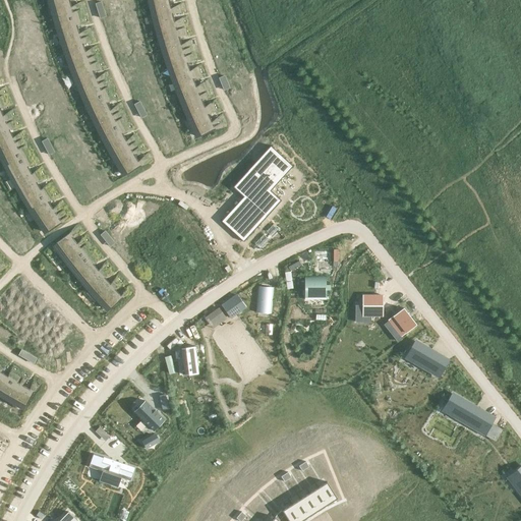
[(51,0),(52,2),(53,5),(54,9),(55,12),(56,16),(57,19),(58,22),(59,26),(75,21),(74,17),(73,14),(72,11),(71,7),(70,4),(70,1),(69,0),(51,0)]
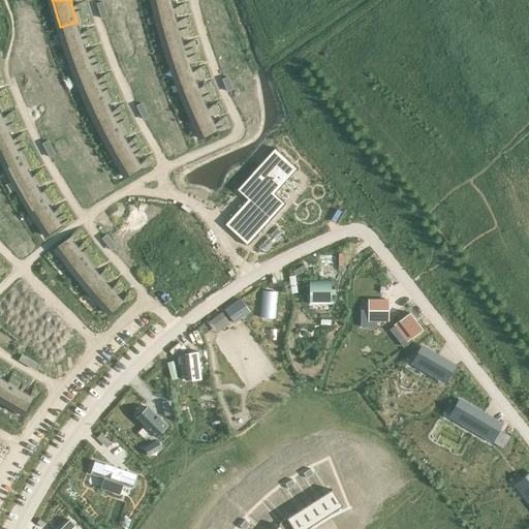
[(153,0),(154,4),(155,8),(156,12),(157,17),(175,12),(174,8),(173,4),(172,0),(153,0)]
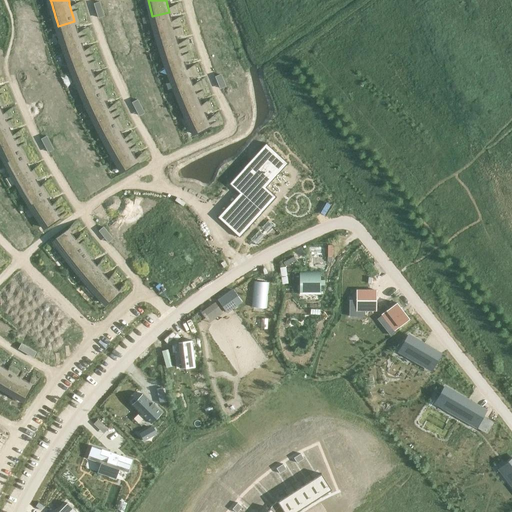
[(169,12),(152,16),(153,20),(154,23),(155,26),(156,30),(157,33),(158,37),(175,32),(174,28),(173,25),(172,22),(171,19),(170,15),(169,12)]
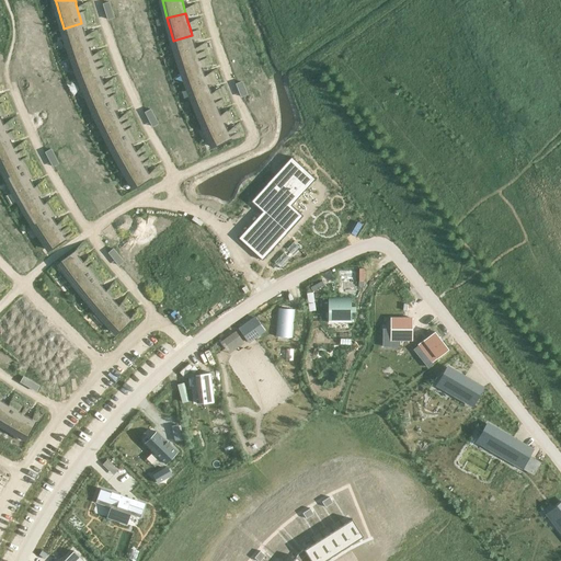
[(81,23),(64,29),(65,32),(66,35),(67,39),(68,43),(69,46),(70,50),(88,44),(87,41),(86,37),(84,33),(83,30),(82,26),(81,23)]
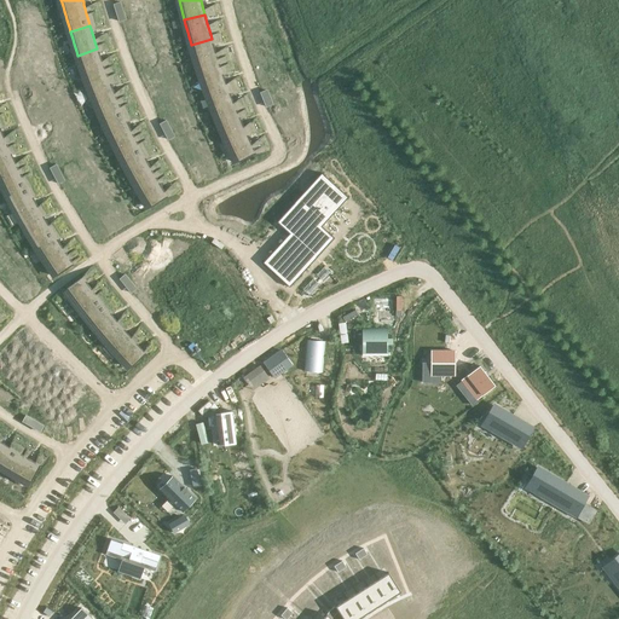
[(212,39),(191,45),(192,48),(194,52),(195,57),(196,61),(197,64),(198,69),(219,62),(218,58),(217,55),(214,50),(213,46),(213,42),(212,39)]
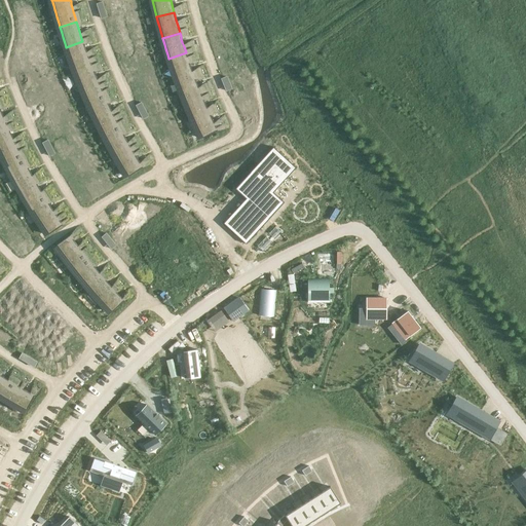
[(82,41),(66,47),(67,50),(68,53),(69,57),(71,61),(72,64),(73,67),(74,71),(76,74),(92,67),(91,64),(89,61),(88,58),(87,54),(86,51),(85,47),(84,44),(82,41)]
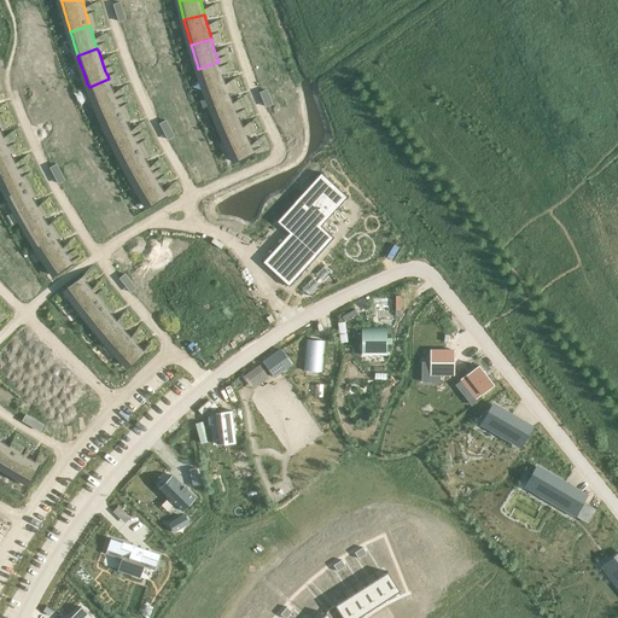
[(219,62),(198,69),(199,73),(202,77),(203,82),(204,87),(207,92),(208,97),(227,89),(226,85),(225,80),(222,75),(221,71),(220,66),(219,62)]
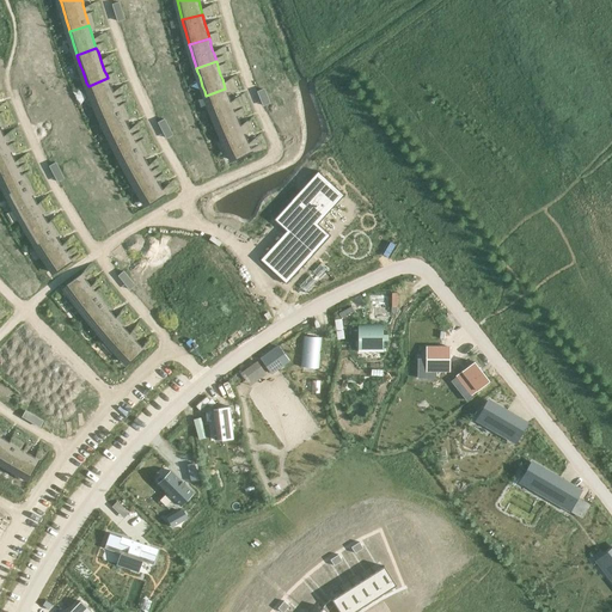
[(108,78),(89,86),(90,90),(91,93),(92,98),(95,102),(96,105),(98,109),(99,112),(101,117),(103,121),(104,124),(123,116),(122,112),(120,109),(118,104),(117,101),(115,97),(114,93),(112,90),(110,86),(109,83),(108,78)]
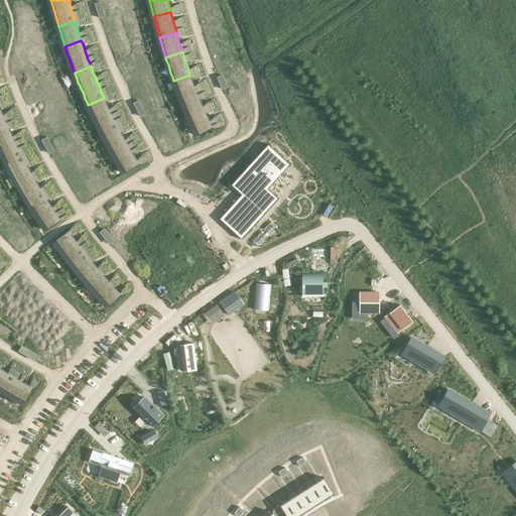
[(189,75),(173,81),(175,84),(176,88),(178,92),(179,96),(181,100),(182,103),(199,97),(198,93),(196,89),(195,86),(192,82),(191,78),(189,75)]
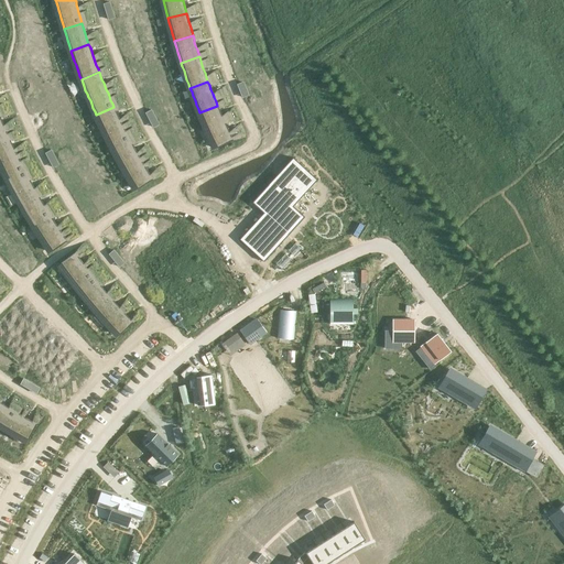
[(217,106),(199,112),(202,118),(204,122),(206,127),(224,119),(221,115),(219,110),(217,106)]
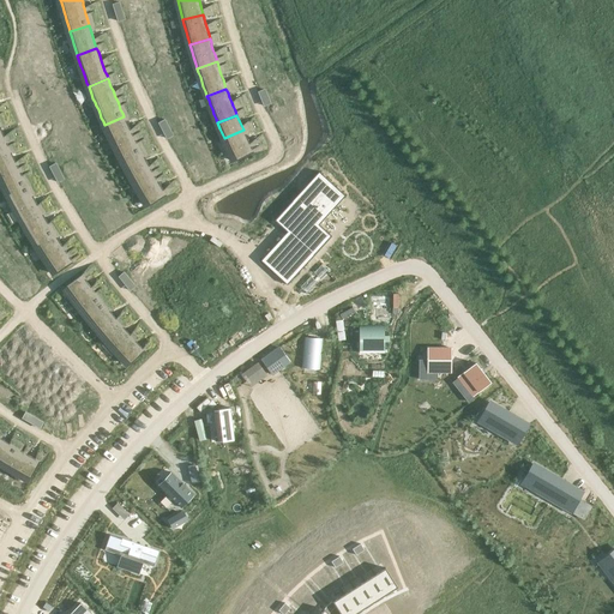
[(124,116),(104,125),(107,128),(108,132),(110,136),(112,140),(114,144),(115,148),(118,151),(119,155),(121,158),(124,162),(142,152),(140,149),(138,145),(136,142),(134,138),(132,134),(131,131),(128,127),(127,124),(125,120),(124,116)]
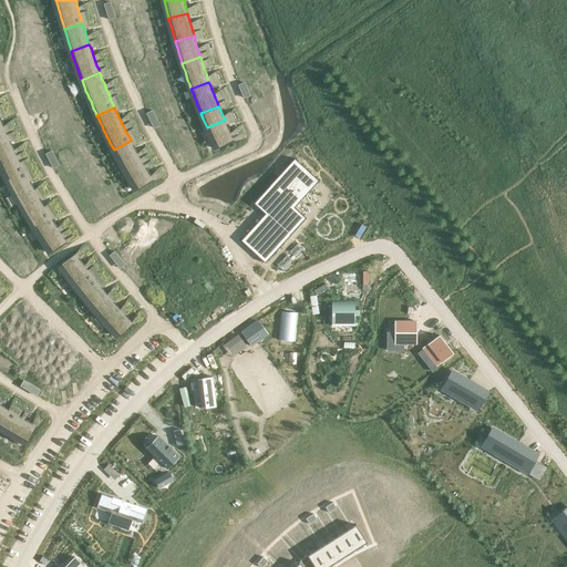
[(225,120),(207,127),(208,131),(210,135),(212,138),(214,142),(215,145),(217,150),(234,141),(233,137),(230,134),(229,131),(228,126),(226,123),(225,120)]
